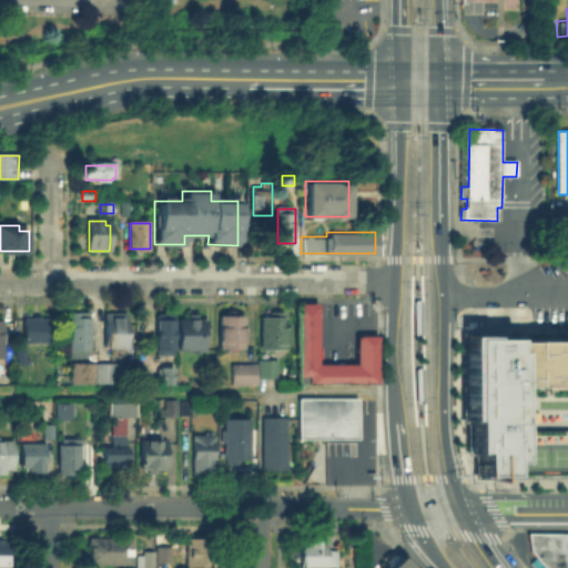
[(300,376),(298,306),(318,306),(318,365),(357,365),(357,337),(377,338),(377,384),(311,384),(311,376),(300,376)]
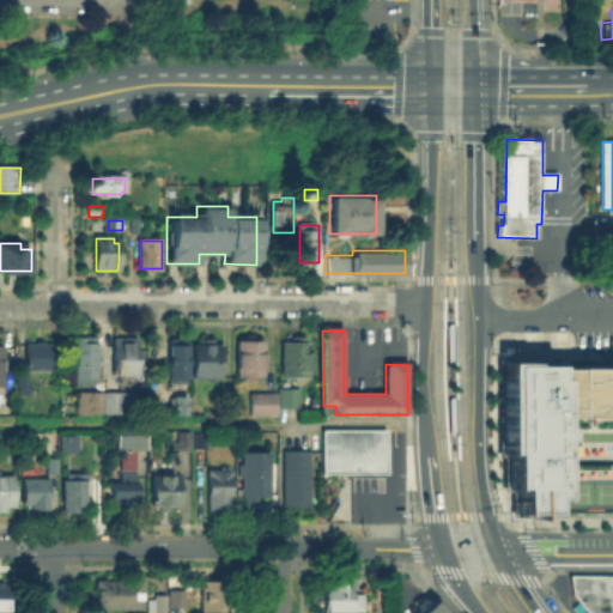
[(138,339),(138,375),(116,375),(116,339),(138,339)]
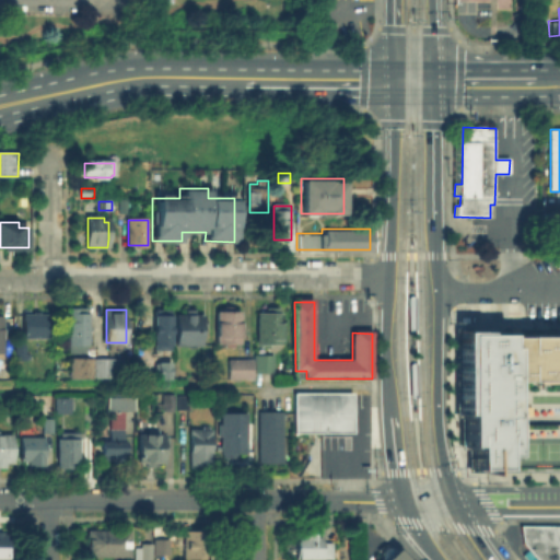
[(69,311),(90,311),(90,353),(69,353),(69,311)]
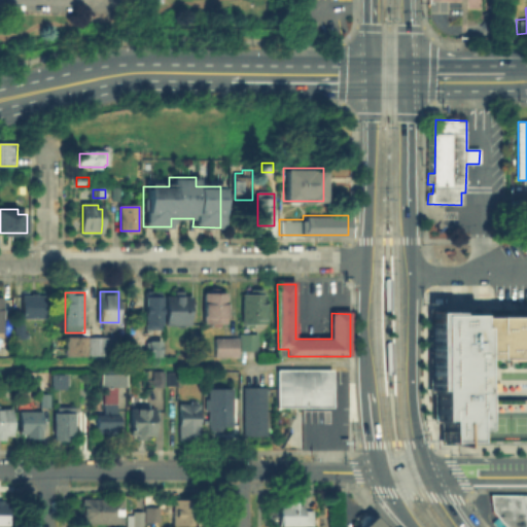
[(147,292),(161,292),(161,325),(147,325),(147,292)]
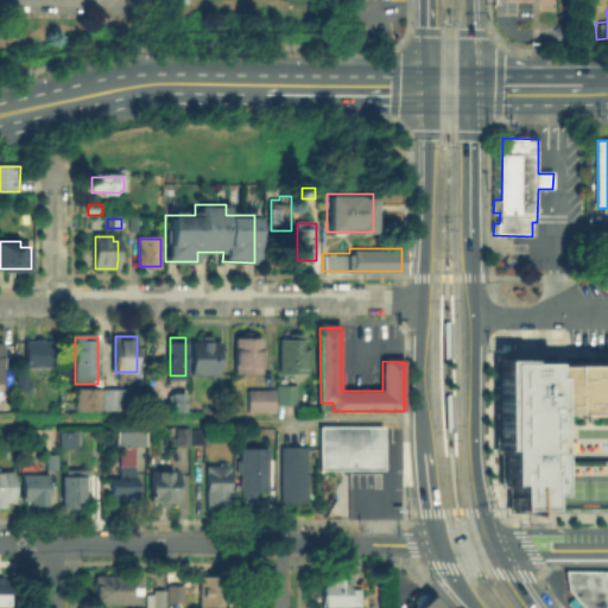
[(204,342),(204,341),(220,341),(220,375),(192,375),(194,342),(204,342)]
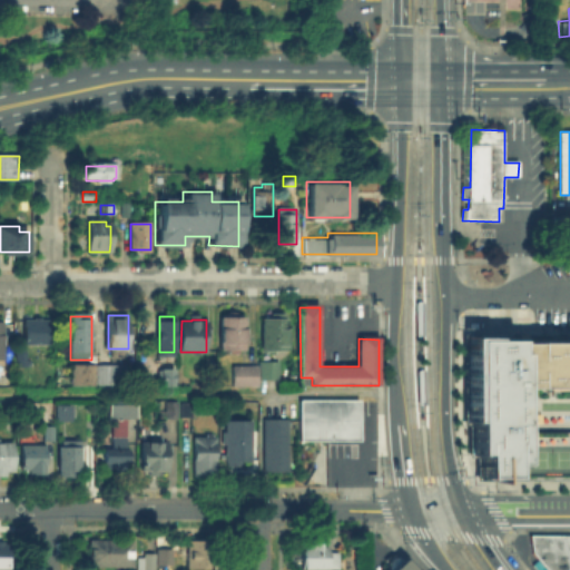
[(222,320),(245,320),(245,349),(222,349),(222,320)]
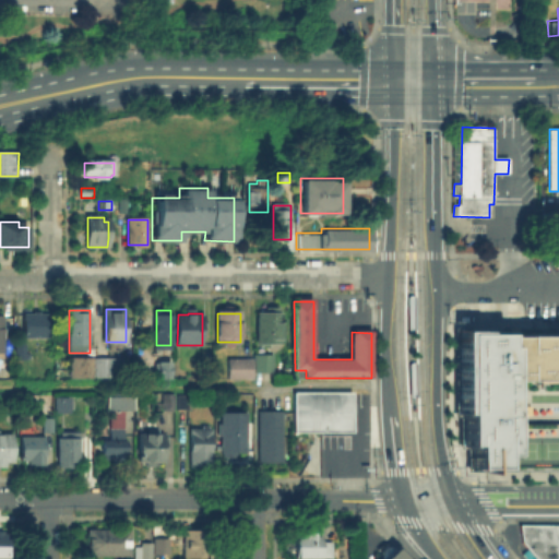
[(258,313),(281,313),(281,343),(258,343),(258,313)]
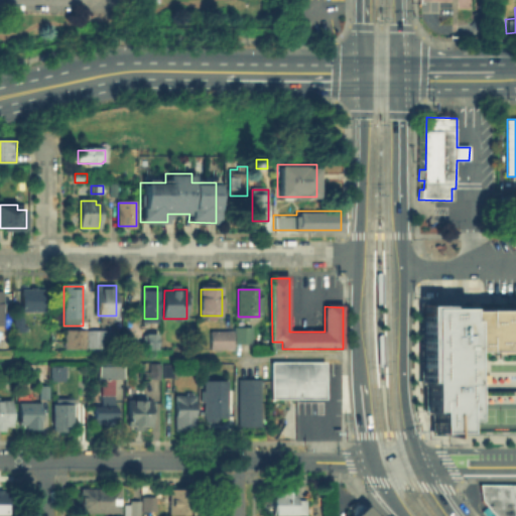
[(23,290),(44,290),(44,311),(23,311),(23,290)]
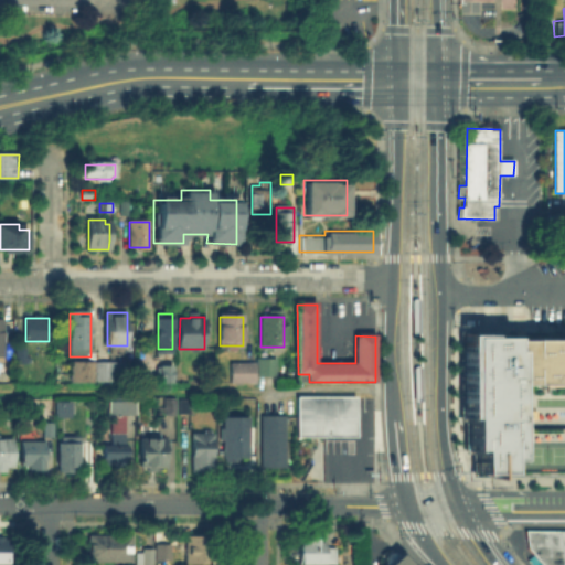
[(564,475),(469,475),(469,452),(462,452),(461,419),(458,419),(457,329),(488,329),(488,336),(507,336),(507,339),(564,339),(564,475)]
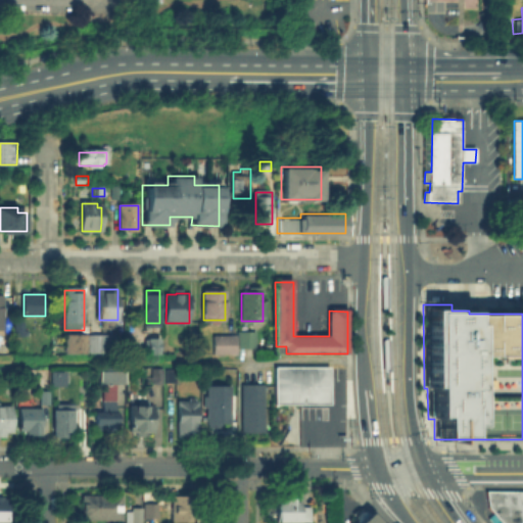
[(15,324),(25,324),(25,336),(15,336),(15,324)]
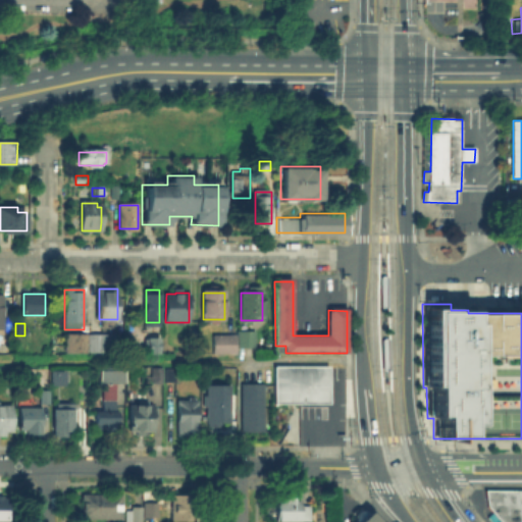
[(255,332),(254,348),(238,347),(238,338),(239,331),(255,332)]
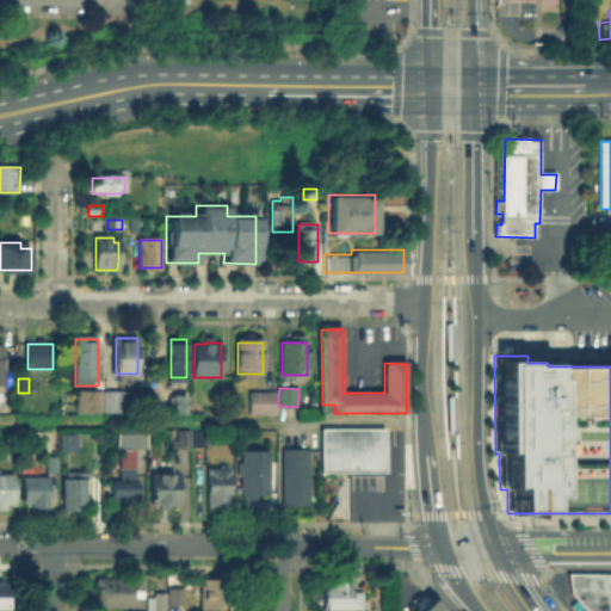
[(79,393),(136,393),(136,413),(79,413),(79,393)]
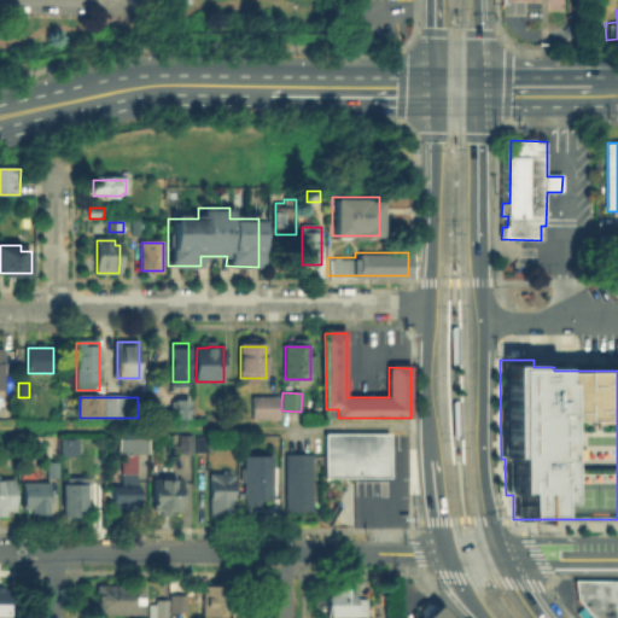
[(186,417),(170,417),(170,397),(186,397),(186,417)]
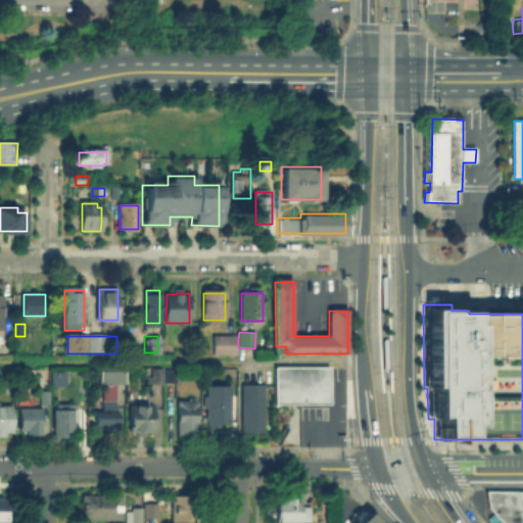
[(237,337),(237,348),(236,348),(236,354),(215,354),(215,337),(237,337)]
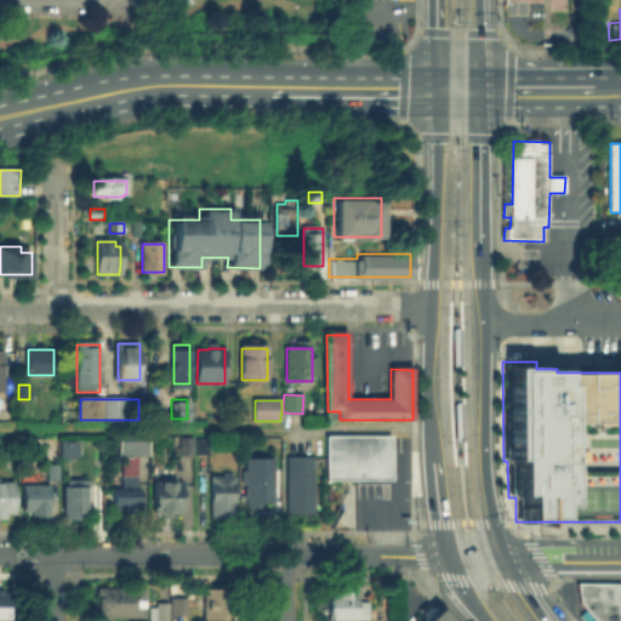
[(328,479),(325,467),(326,467),(326,437),(391,438),(391,480),(328,479)]
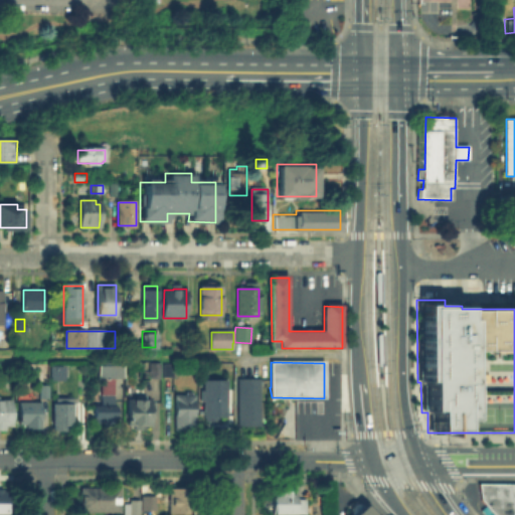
[(62,378),(48,378),(48,364),(62,364),(62,378)]
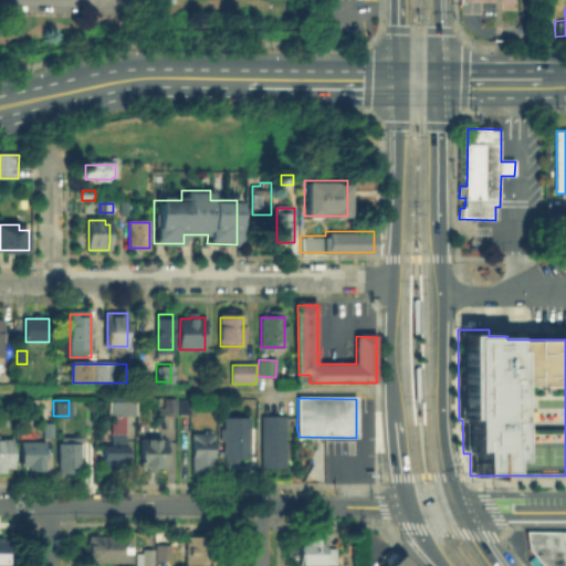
[(176,400),(176,416),(166,416),(166,400),(176,400)]
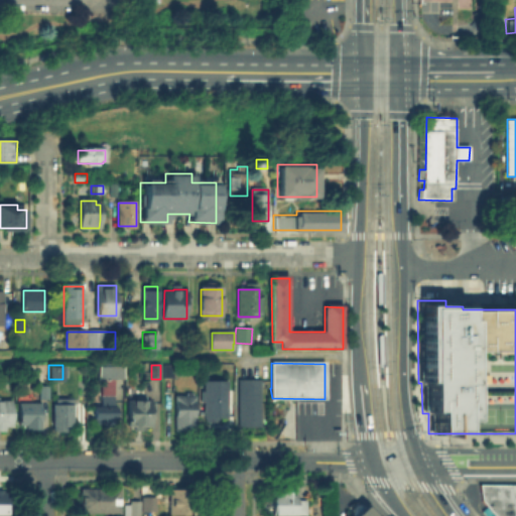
[(174,365),(174,378),(164,377),(164,365),(174,365)]
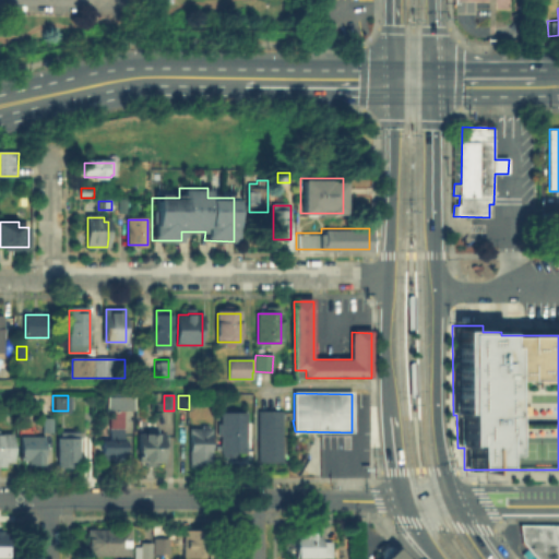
[(97,453),(103,453),(103,441),(111,441),(111,397),(137,397),(137,413),(126,413),(126,443),(125,443),(125,463),(96,462),(97,453)]
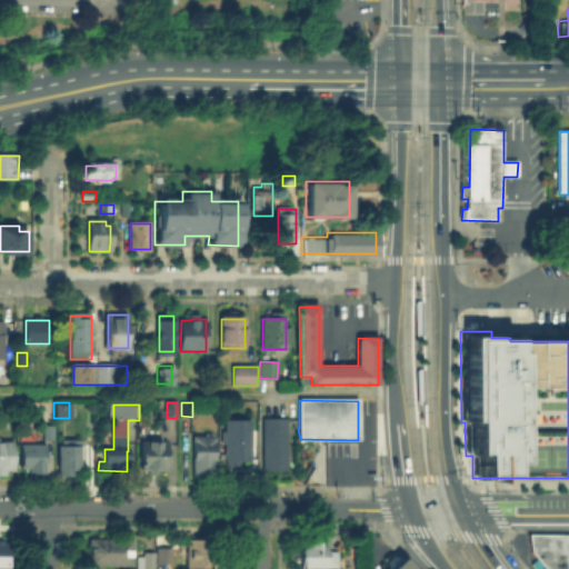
[(288,419),(288,470),(265,470),(265,419),(288,419)]
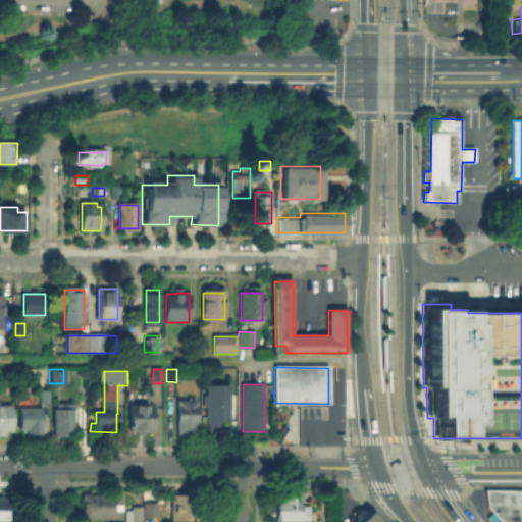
[(230,385),(230,422),(213,422),(213,425),(207,425),(207,407),(206,407),(206,399),(208,396),(208,385),(230,385)]
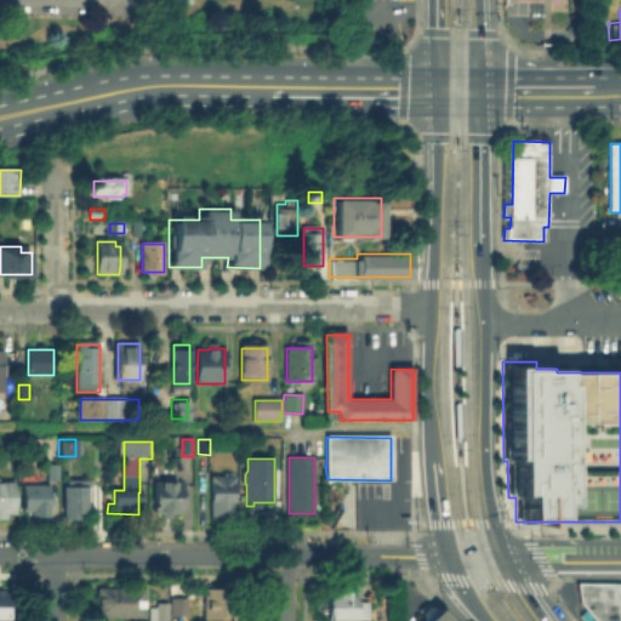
[(60,467),(60,479),(50,479),(50,467),(60,467)]
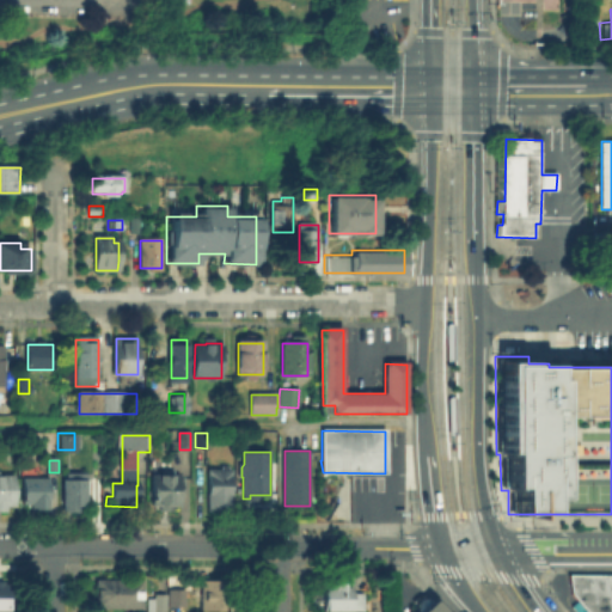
[(224,470),(224,466),(231,466),(231,512),(209,512),(209,470),(224,470)]
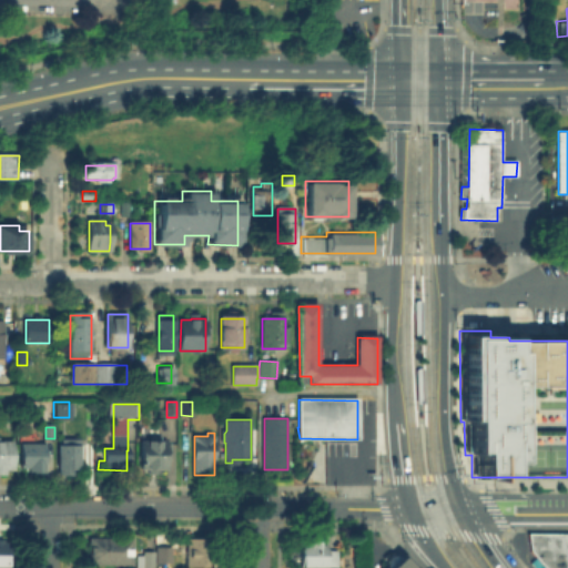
[(0,440),(13,440),(13,473),(0,473),(0,440)]
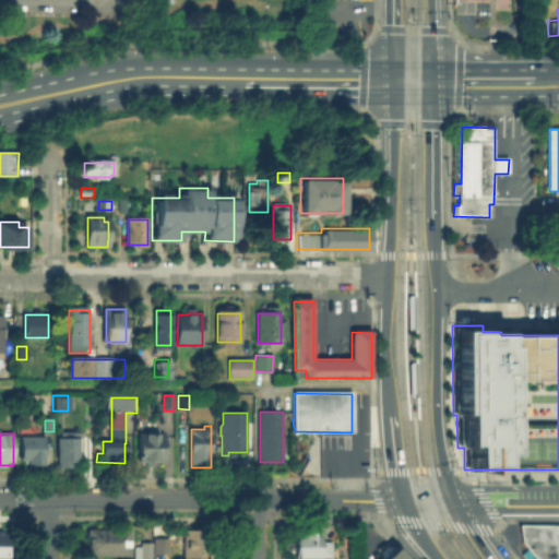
[(69,463),(60,463),(60,433),(79,433),(79,467),(69,467),(69,463)]
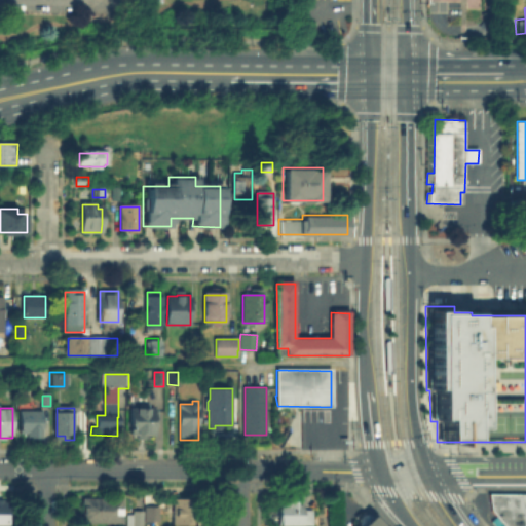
[(132,410),(154,410),(154,436),(132,436),(132,410)]
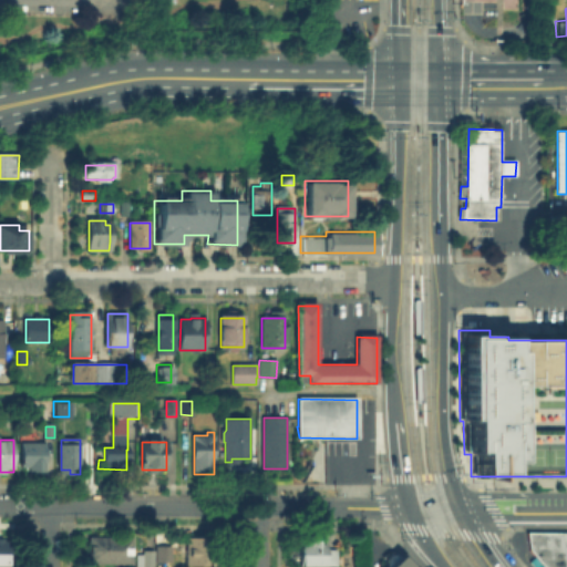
[(22,467),(22,444),(44,444),(44,472),(31,471),(31,467),(22,467)]
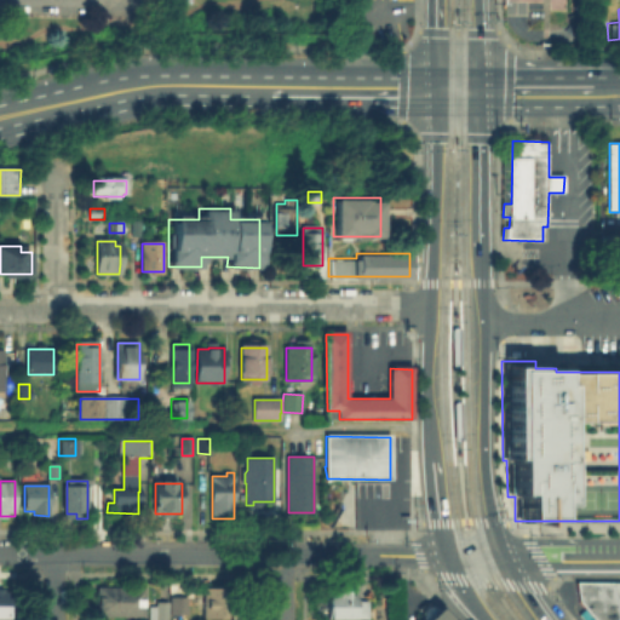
[(593,619),(575,598),(573,581),(619,581),(619,619),(593,619)]
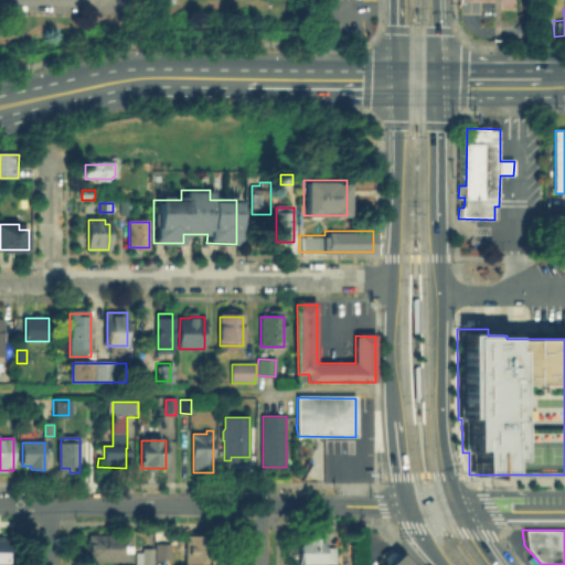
[(91,540),(92,540),(92,536),(118,536),(132,536),(132,537),(132,562),(91,562),(91,540)]
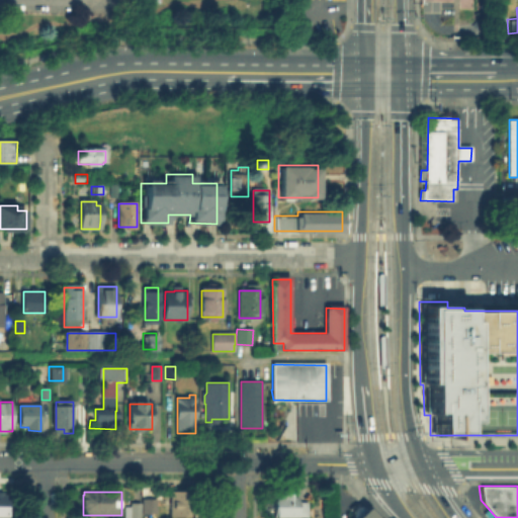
[(173,493),(199,493),(199,502),(200,502),(200,513),(196,513),(196,517),(173,517),(173,493)]
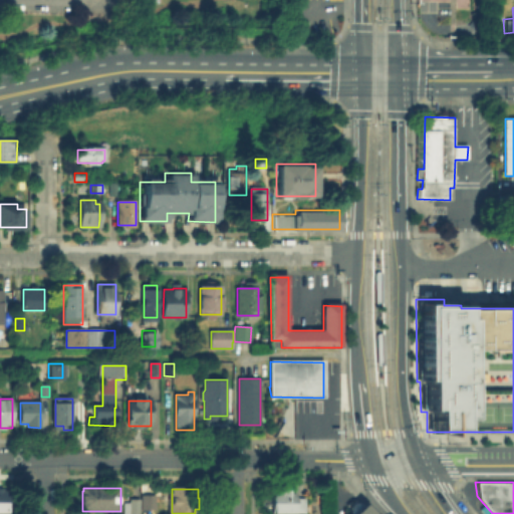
[(0,492),(9,492),(9,512),(0,512),(0,492)]
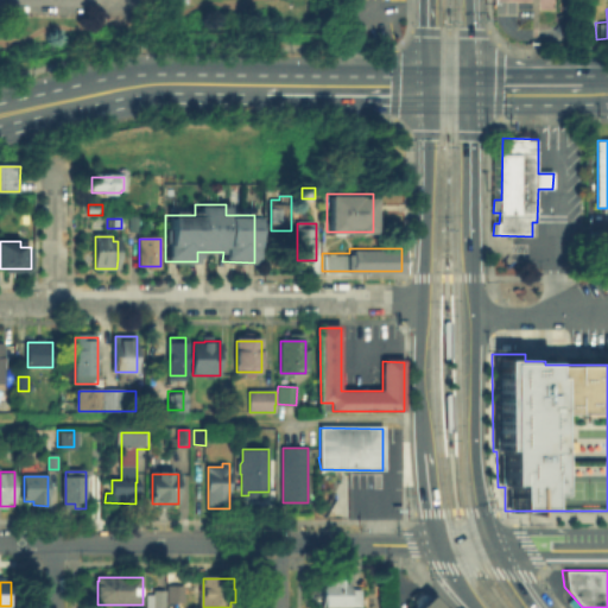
[(165,583),(182,583),(182,601),(165,601),(165,583)]
